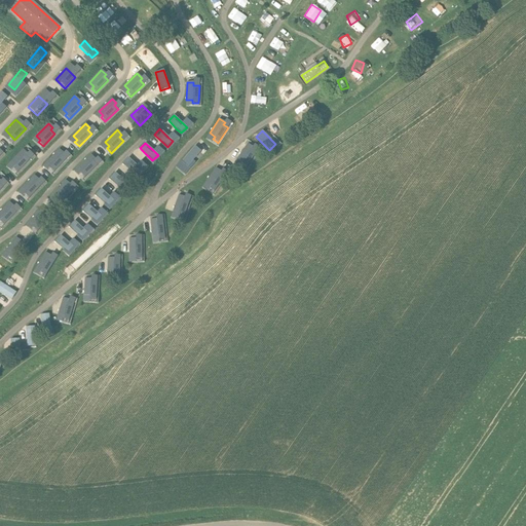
[(237,158),(242,161),(240,164),(246,167),(256,153),(251,150),(253,147),(248,144),(237,158)]
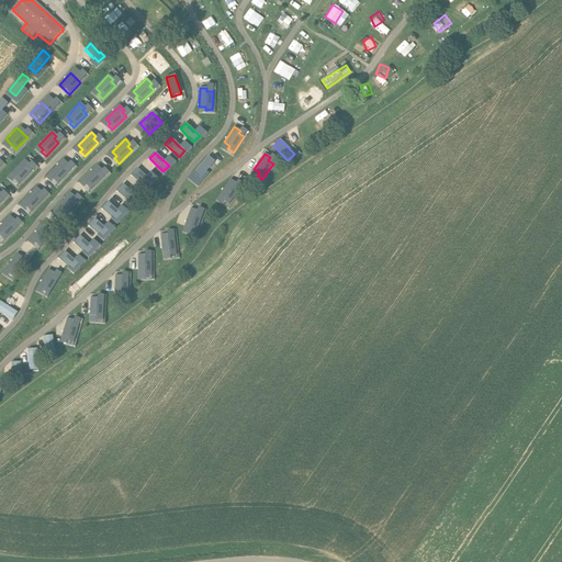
[(193,172),(200,179),(206,171),(215,163),(208,156),(193,172)]
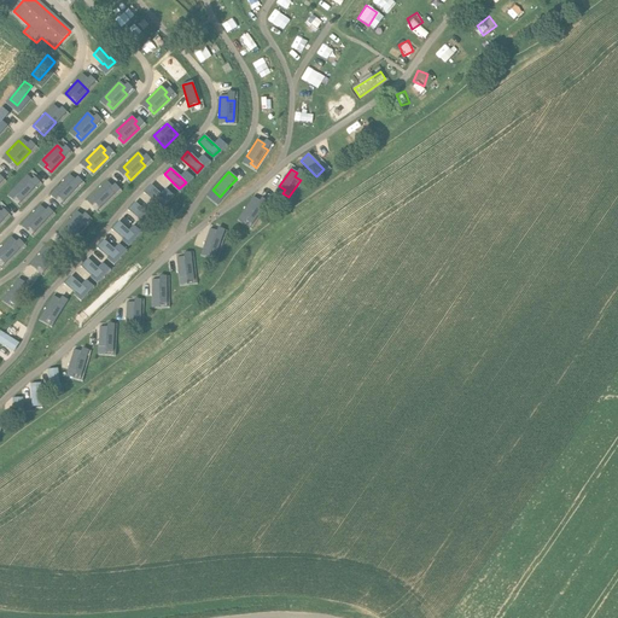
[(58,198),(64,203),(77,187),(73,182),(75,180),(69,175),(56,191),(60,194),(58,198)]
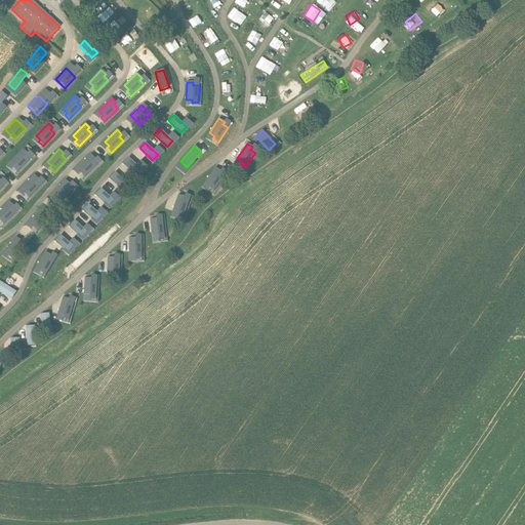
[(10,162),(14,166),(12,168),(16,172),(29,160),(25,156),(27,154),(23,150),(10,162)]
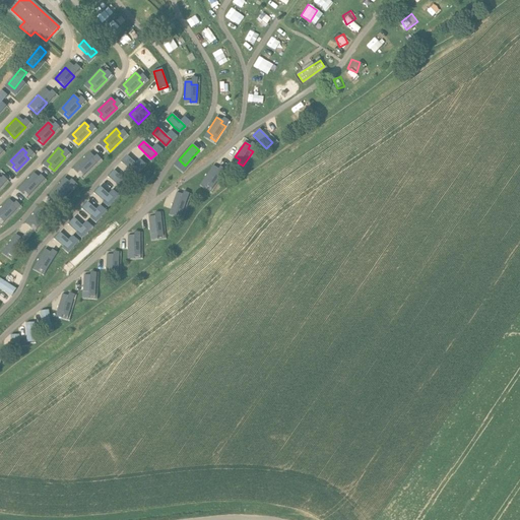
[(79,171),(83,176),(96,164),(92,159),(94,157),(90,153),(77,165),(81,169),(79,171)]
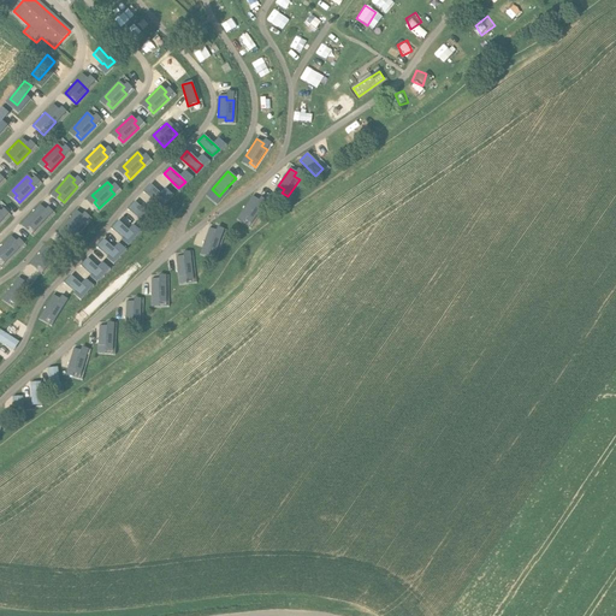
[(154,201),(159,206),(166,199),(160,194),(150,184),(144,191),(154,201)]
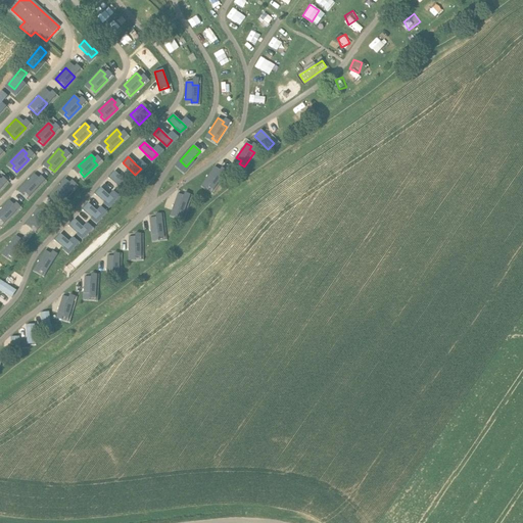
[(218,173),(220,171),(215,167),(204,181),(209,184),(207,187),(212,190),(223,176),(218,173)]
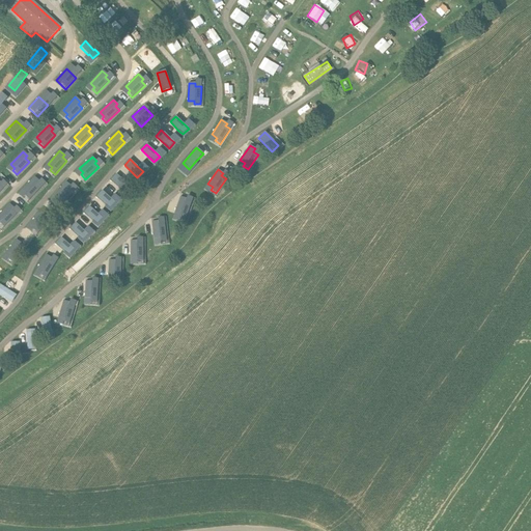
[(119,188),(123,192),(129,187),(124,183),(116,174),(111,179),(119,188)]
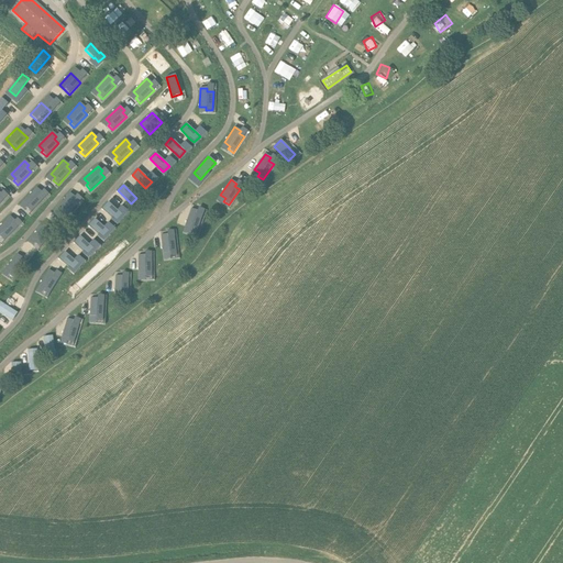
[(25,208),(31,212),(44,199),(39,195),(41,192),(36,188),(23,201),(28,206),(25,208)]
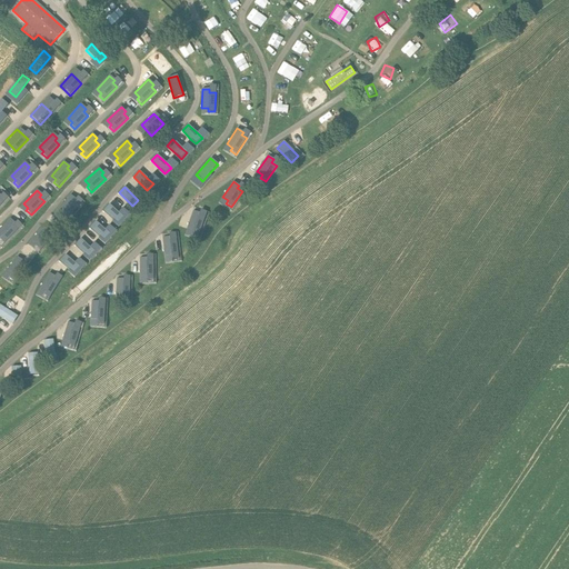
[(61,216),(67,220),(79,206),(75,201),(76,199),(71,195),(59,209),(63,213),(61,216)]
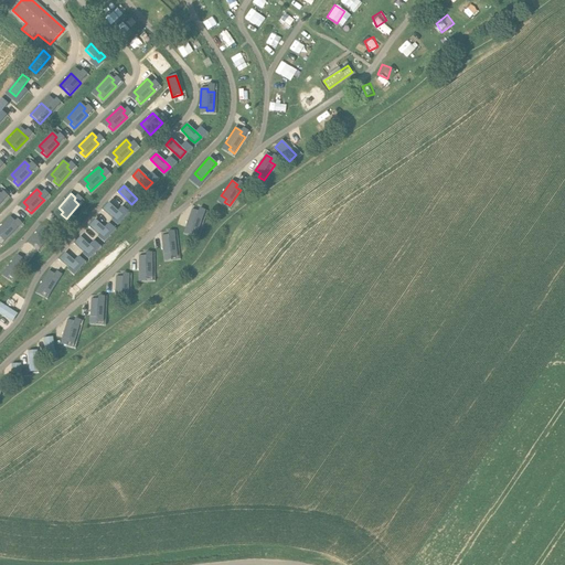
[(112,217),(116,222),(123,216),(118,212),(108,203),(103,209),(112,217)]
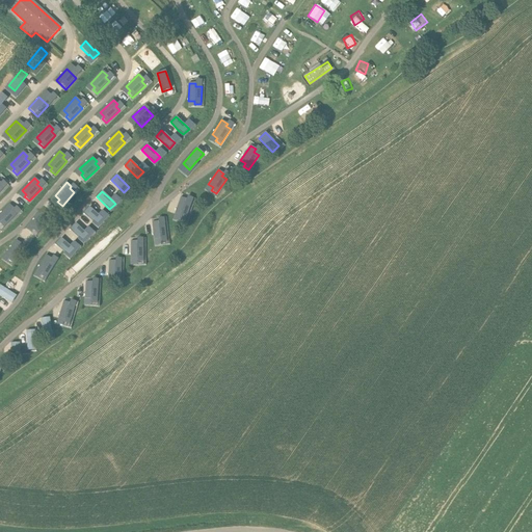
[(175,213),(180,215),(179,218),(185,220),(191,204),(186,202),(187,198),(181,196),(175,213)]
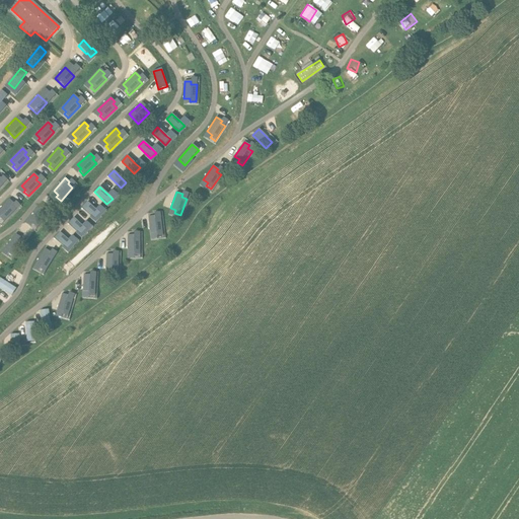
[(0,206),(0,211),(8,219),(18,208),(8,198),(0,206)]
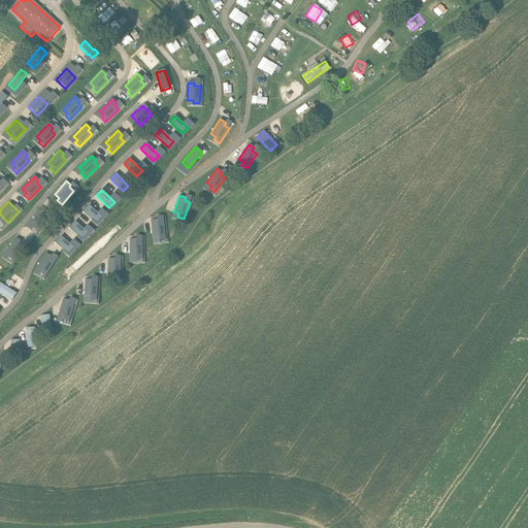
[(92,220),(96,223),(101,218),(97,213),(89,205),(83,210),(92,220)]
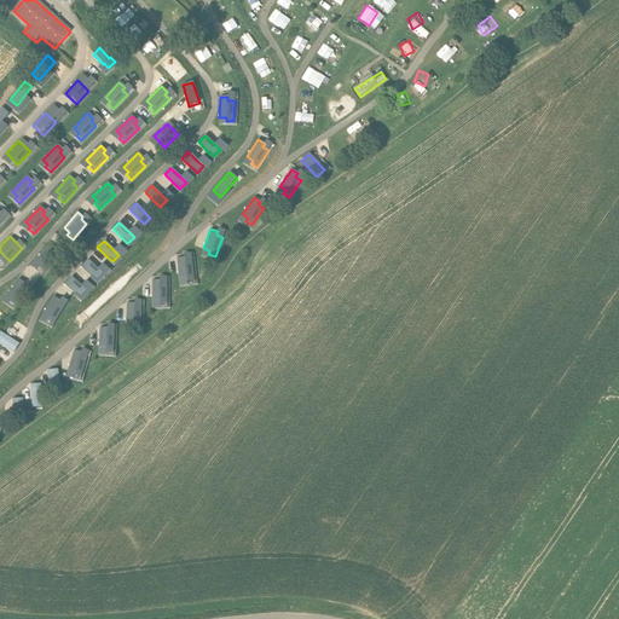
[(38,267),(44,272),(57,256),(52,253),(55,250),(48,244),(35,260),(40,265),(38,267)]
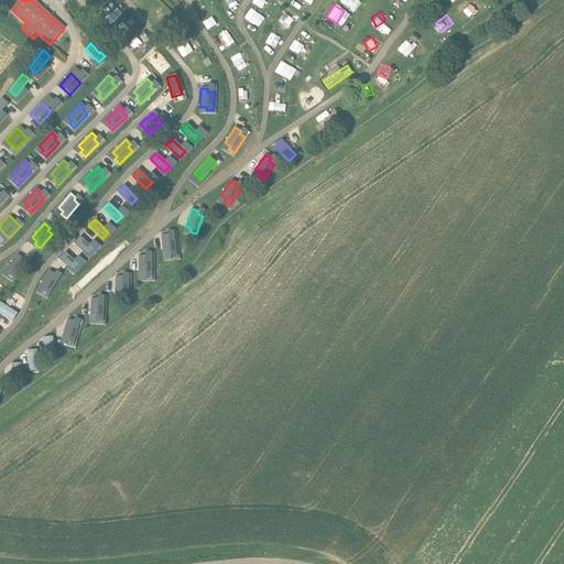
[(169,238),(169,235),(161,236),(163,255),(170,253),(170,257),(176,256),(175,237),(169,238)]
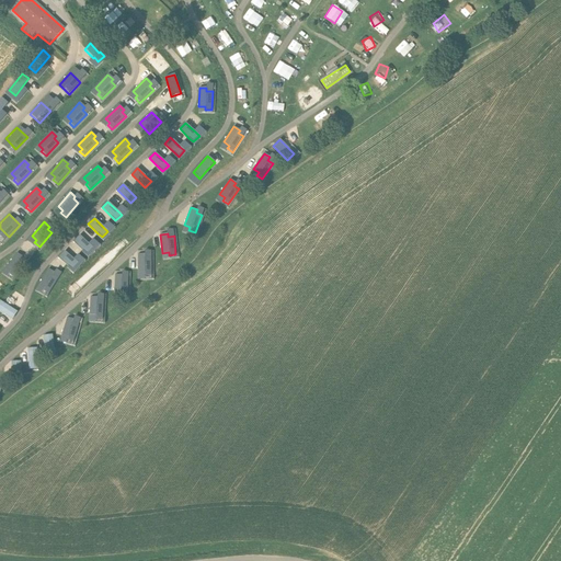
[(82,250),(87,254),(93,249),(89,244),(79,236),(73,241),(82,250)]
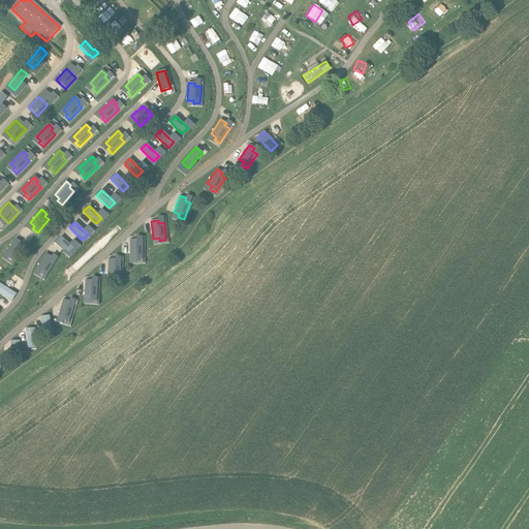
[(64,251),(68,254),(73,249),(69,245),(60,237),(55,242),(64,251)]
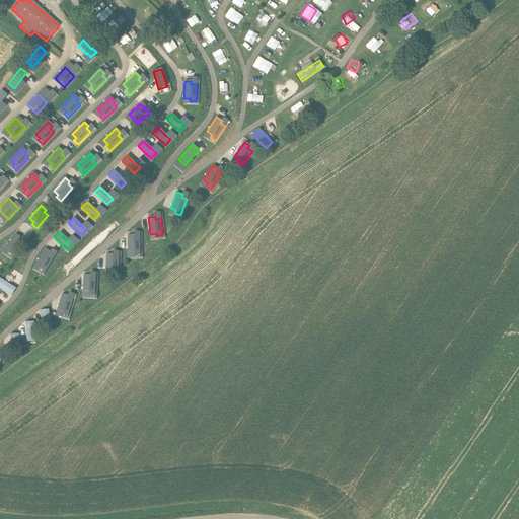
[(10,251),(8,253),(13,257),(23,243),(18,240),(20,237),(15,234),(5,248),(10,251)]
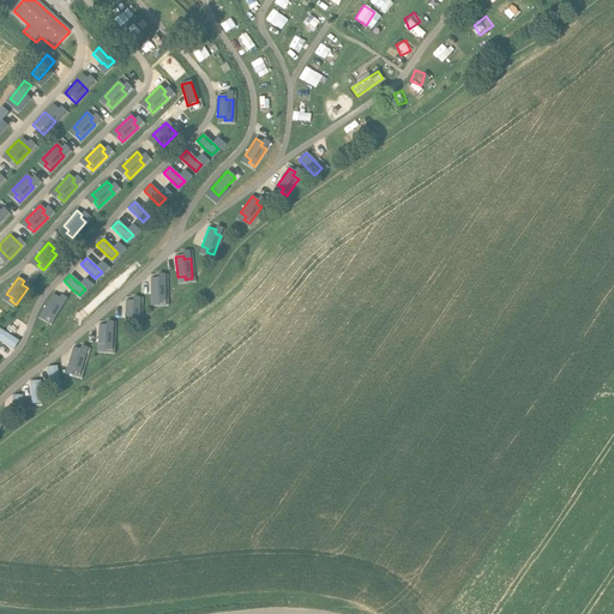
[(158,282),(158,278),(151,278),(151,299),(158,299),(157,302),(166,302),(166,282),(158,282)]
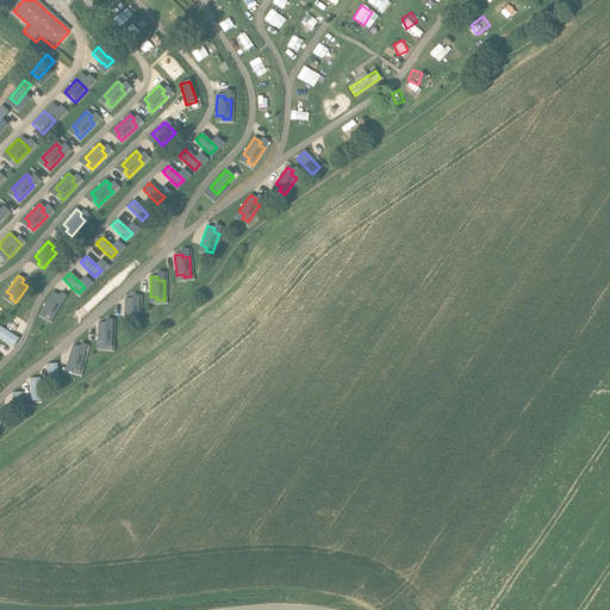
[(58,298),(61,294),(53,290),(42,310),(48,313),(47,316),(53,321),(64,302),(58,298)]
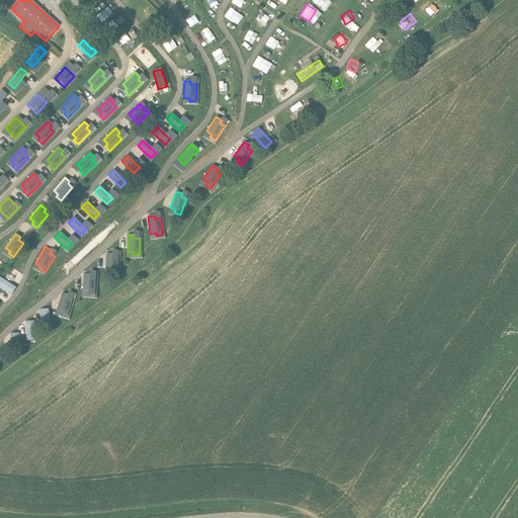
[(106,254),(105,271),(111,271),(111,274),(117,275),(117,257),(112,257),(112,254),(106,254)]
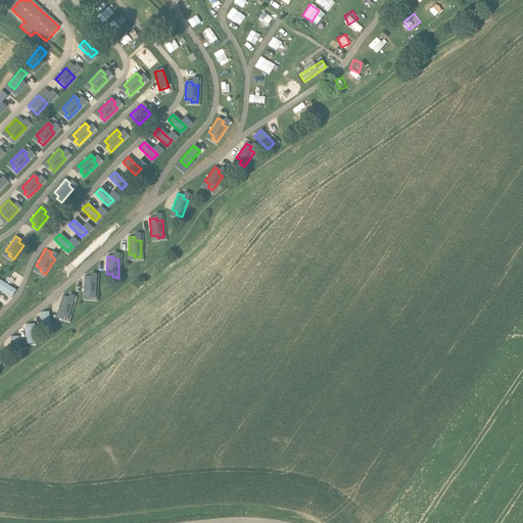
[(84,277),(83,294),(89,295),(89,298),(95,298),(96,281),(90,280),(90,278),(84,277)]
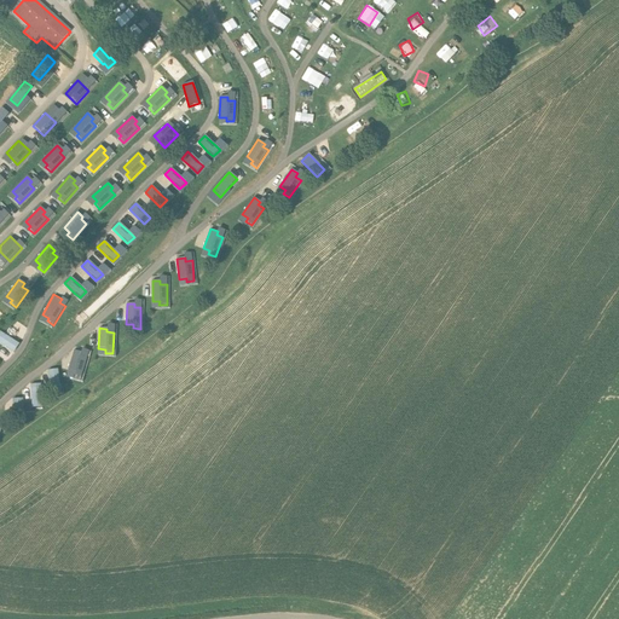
[(0,343),(9,350),(15,341),(0,331),(0,343)]
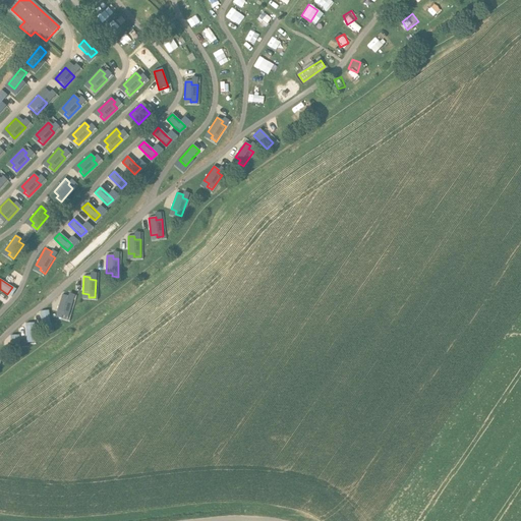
[(62,295),(58,311),(63,313),(62,316),(68,317),(73,301),(68,299),(68,297),(62,295)]
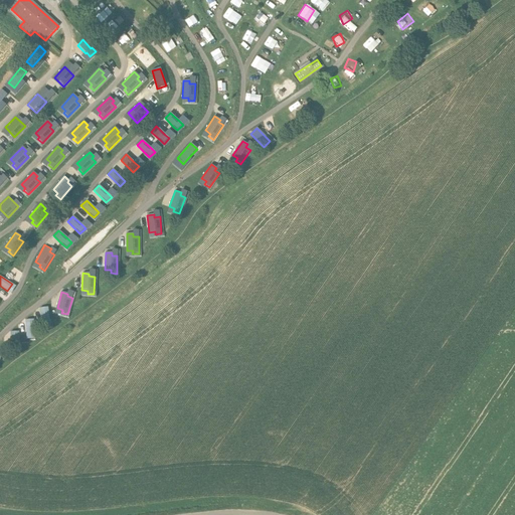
[(39,309),(41,323),(49,322),(48,308),(39,309)]
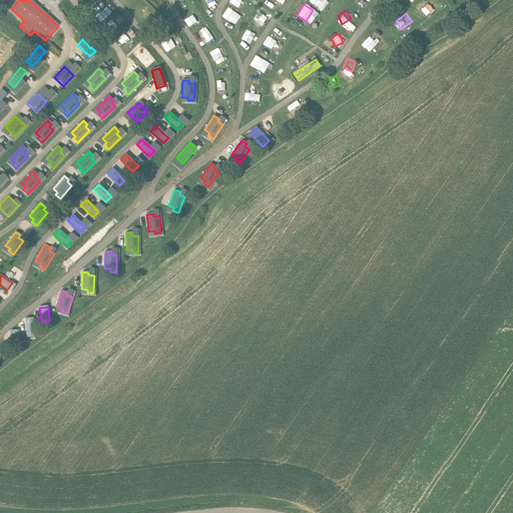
[(25,320),(26,334),(34,333),(33,319),(25,320)]
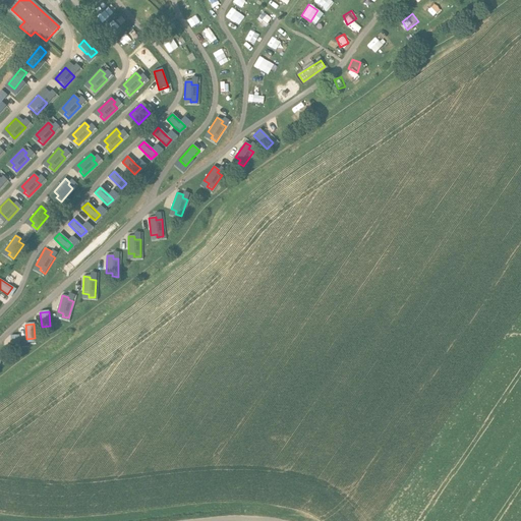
[(10,337),(11,350),(19,350),(19,336),(10,337)]
